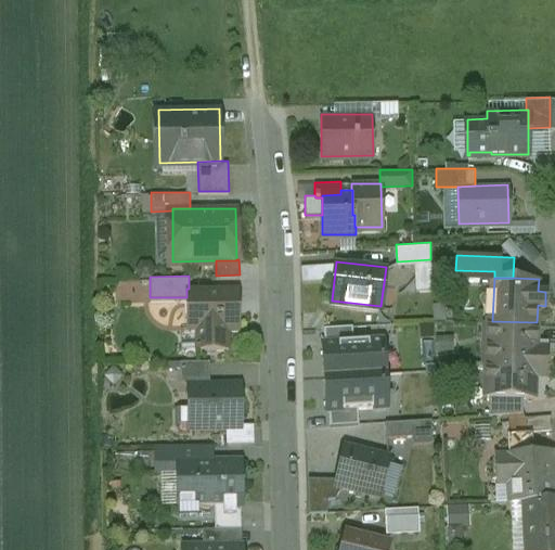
[(189,289),(186,289),(186,297),(186,327),(196,327),(196,346),(227,346),(227,327),(237,327),(237,289),(189,289)]
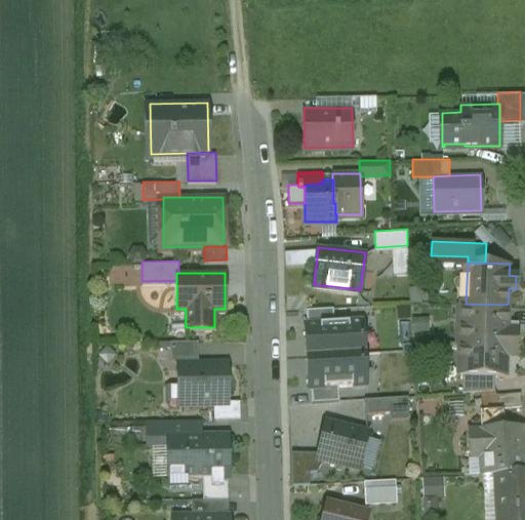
[(466,304),(465,317),(460,322),(459,342),(480,343),(480,338),(518,340),(518,327),(507,326),(508,305),(466,304)]
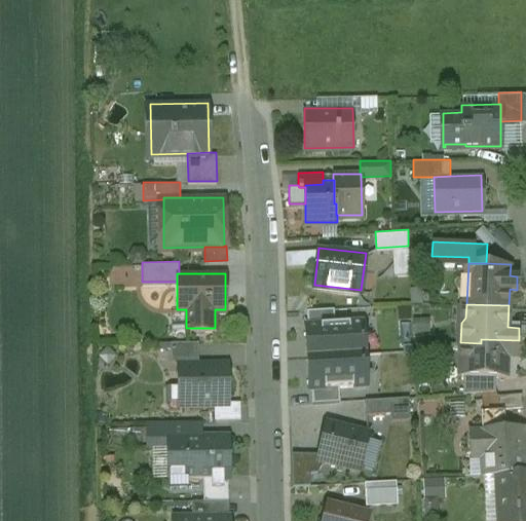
[(368,311),(304,315),(306,348),(370,344),(368,311)]
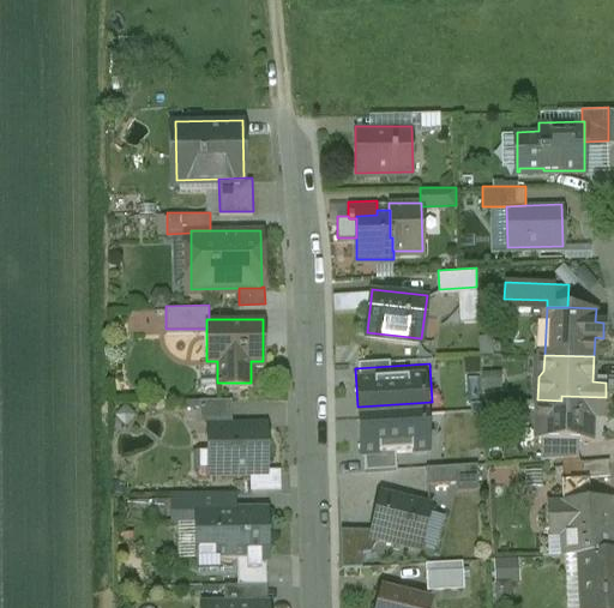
[(606,397),(561,396),(561,401),(537,399),(536,419),(542,425),(541,437),(578,438),(590,438),(591,411),(605,413),(606,397)]
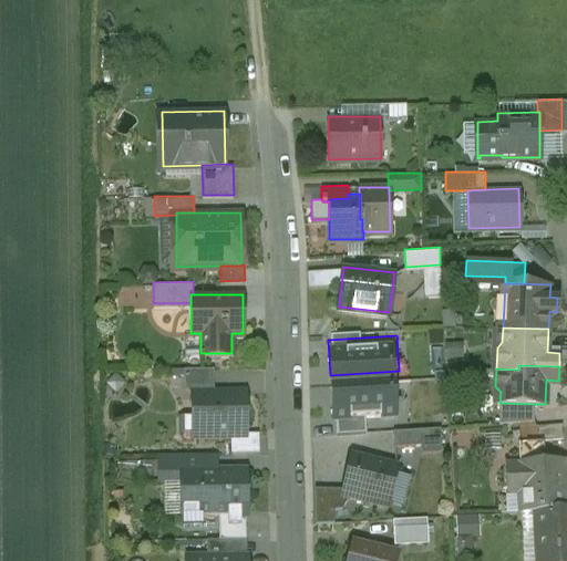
[(214,386),(214,366),(184,366),(185,387),(214,386)]
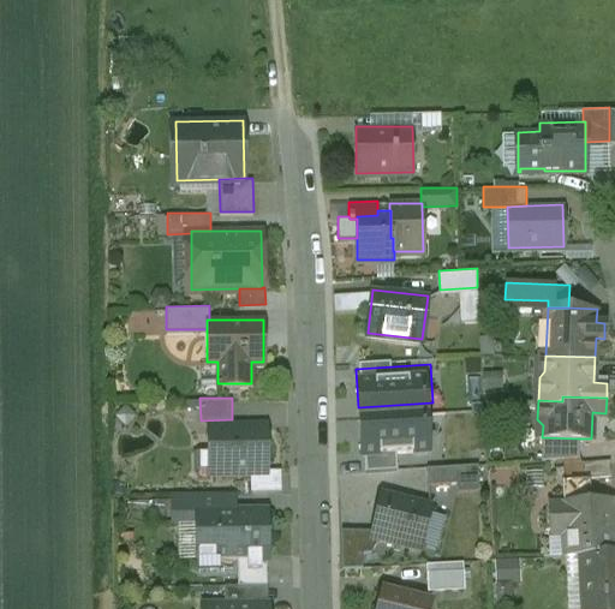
[(433,402),(358,407),(362,452),(436,447),(433,402)]
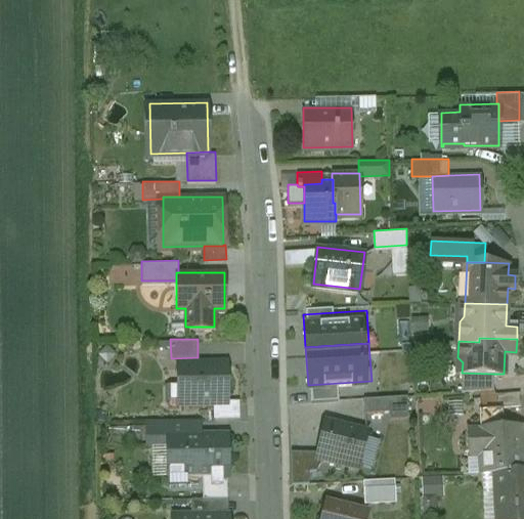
[(226,400),(225,361),(178,362),(178,383),(179,401),(226,400)]
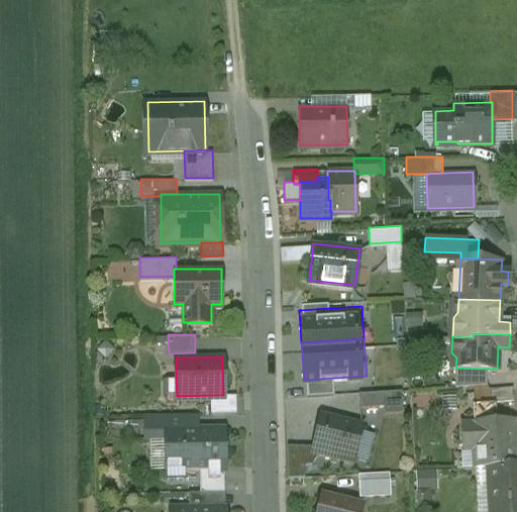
[(487,369),(455,368),(455,385),(487,383),(487,369)]
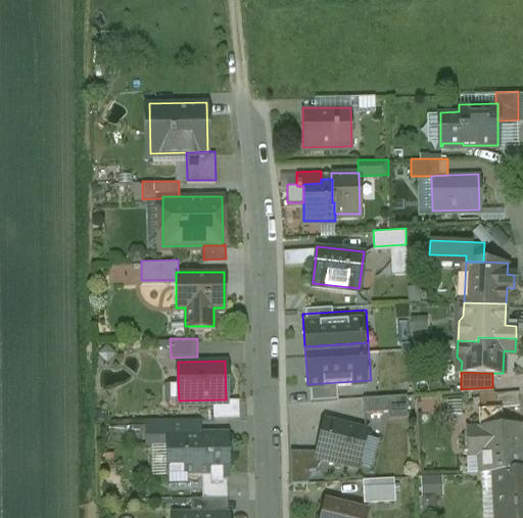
[(179,401),(178,382),(164,382),(164,398),(169,403),(169,406),(179,406),(179,401)]
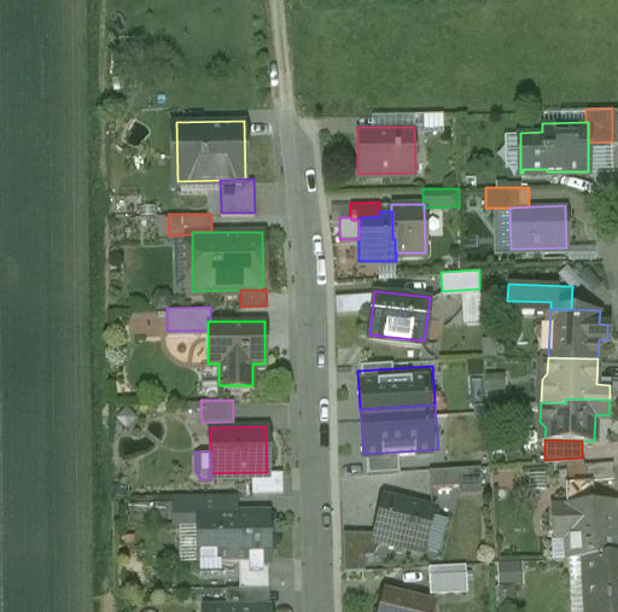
[(613,461),(584,462),(586,478),(613,477),(613,461)]
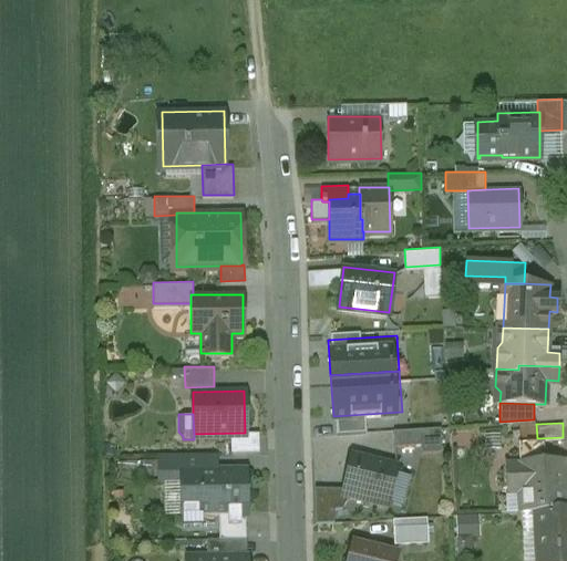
[(441,426),(393,428),(394,444),(421,443),(422,450),(442,449),(441,426)]
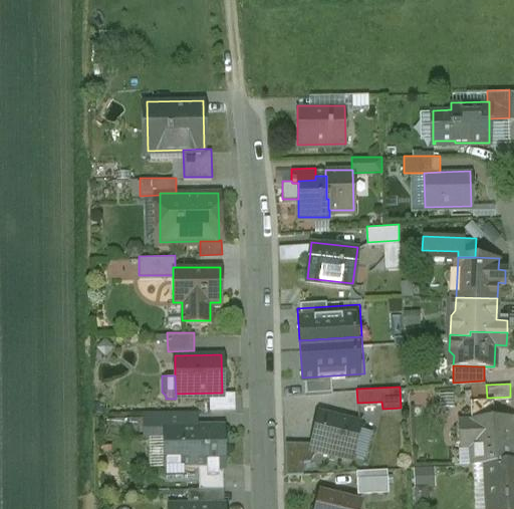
[(493,399),(469,400),(471,421),(459,421),(459,438),(472,438),(473,462),(485,462),(513,460),(511,416),(494,417),(493,399)]
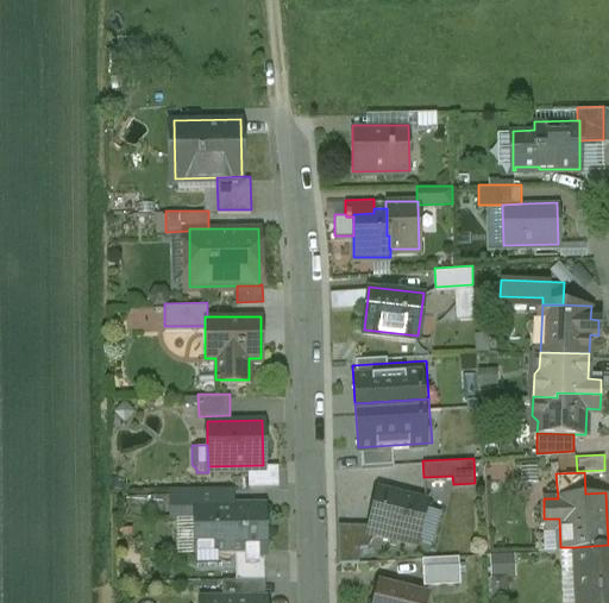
[(230,504),(230,487),(195,487),(195,510),(208,510),(208,506),(230,504)]
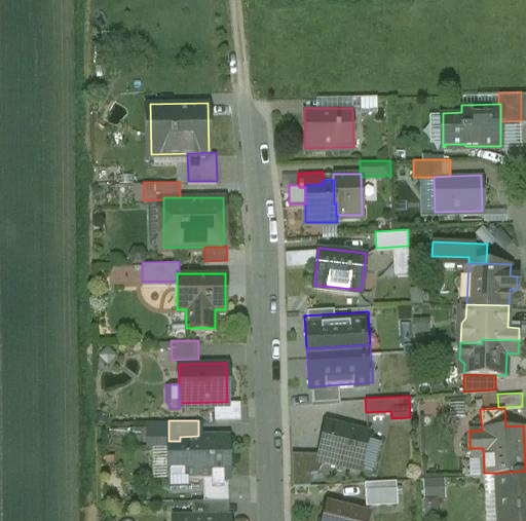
[(368,432),(327,421),(317,457),(360,468),(368,432)]
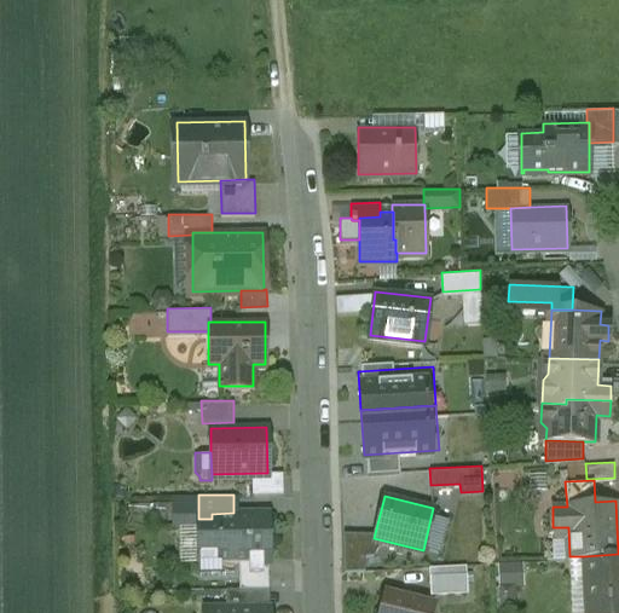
[(268,561),(267,513),(233,513),(212,514),(212,519),(213,539),(218,539),(218,562),(268,561)]
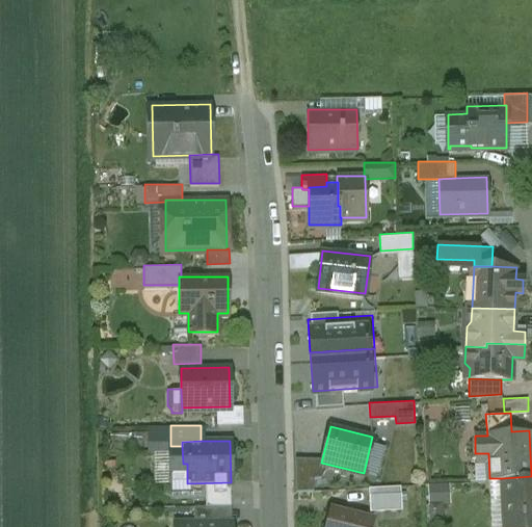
[(531,526),(531,476),(502,478),(504,526),(531,526)]
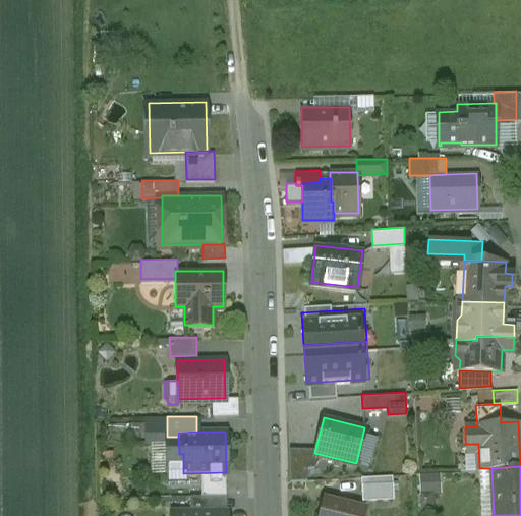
[(421,471),(422,489),(444,488),(443,470),(421,471)]
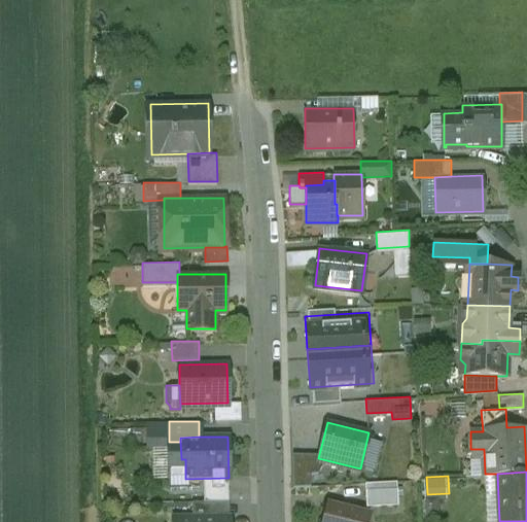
[(397,487),(365,489),(366,505),(397,502),(397,487)]
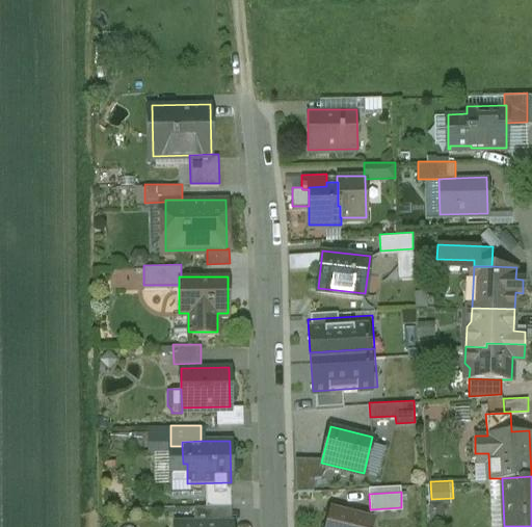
[(231,522),(231,504),(193,505),(193,522),(231,522)]
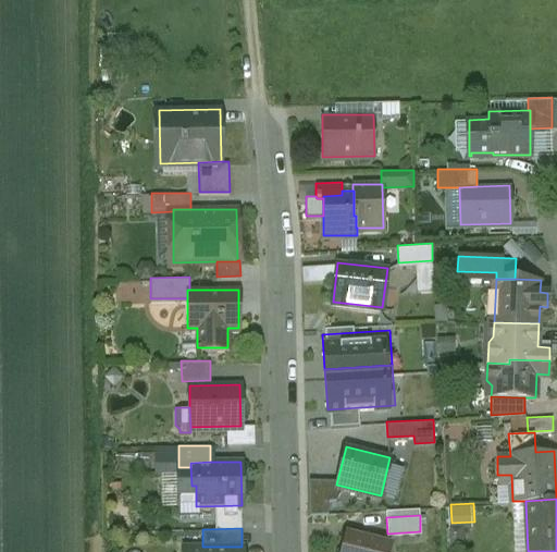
[(386,551),(390,542),(347,532),(342,551),(386,551)]
